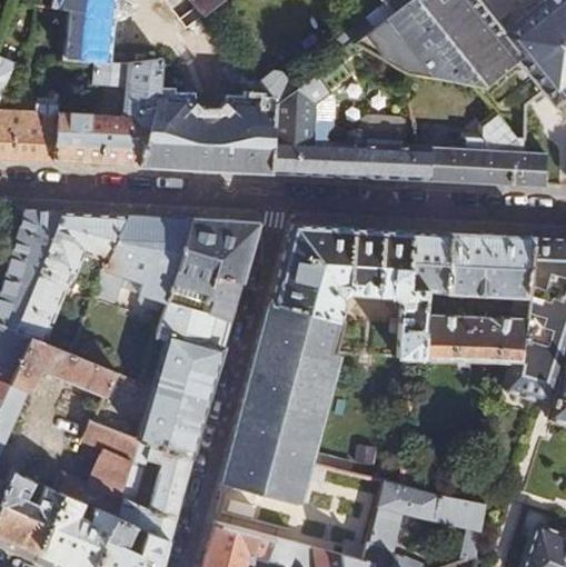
[(96,63),(112,65),(117,0),(62,0),(60,12),(72,15),(69,61),(96,63)]
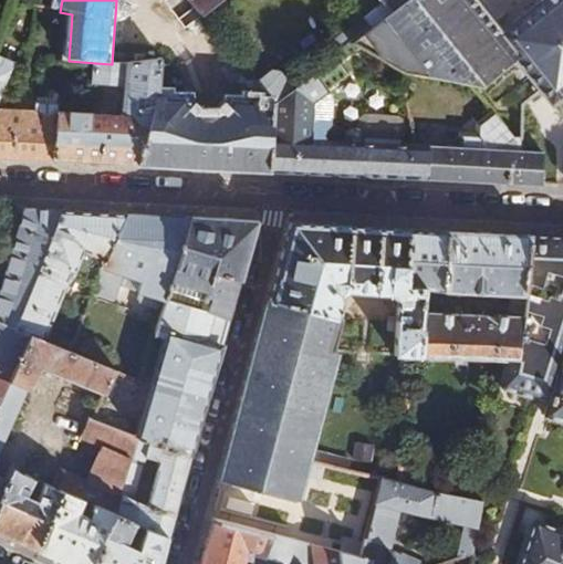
[(188,0),(204,18),(226,0),(188,0)]
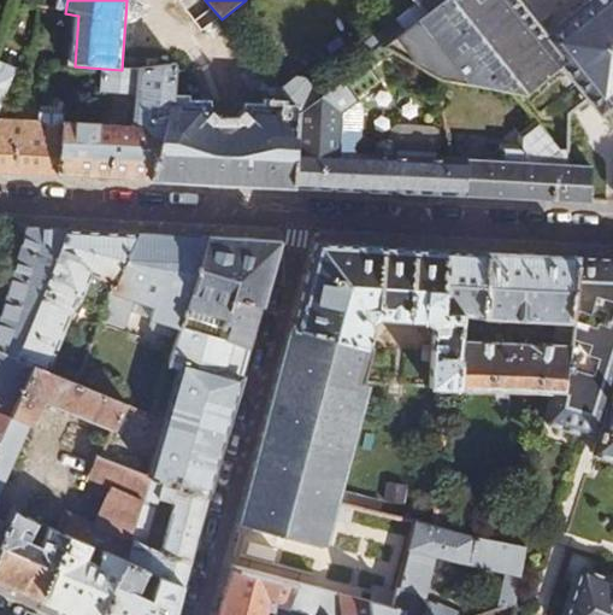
[(443,0),(405,31),(387,46),(443,78),(516,94),(525,97),(541,117),(582,93),(605,122),(612,115),(612,0),(597,0),(548,41),(514,0),(443,0)]
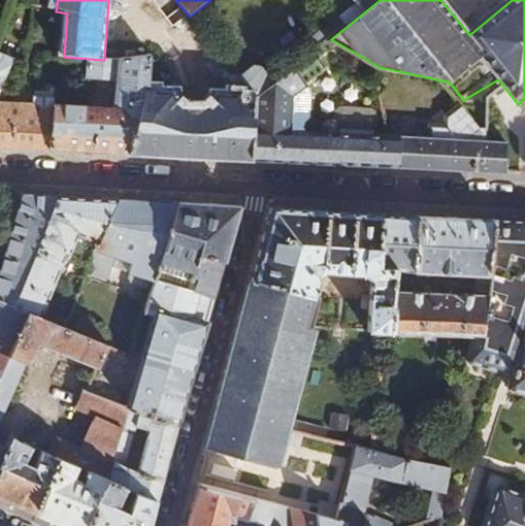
[(352,0),(358,6),(341,20),(347,27),(380,0),(352,0)]
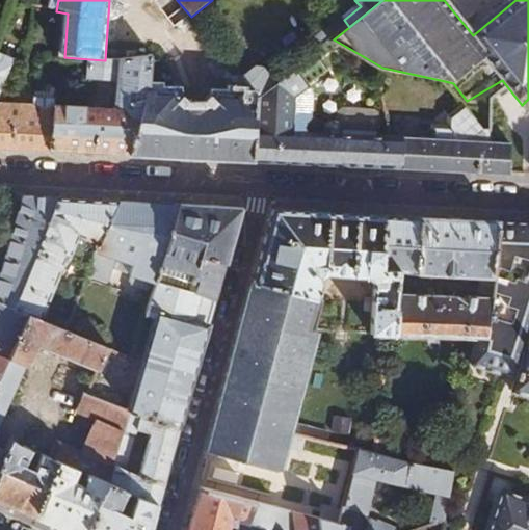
[(54,106),(53,154),(133,157),(148,87),(155,57),(118,61),(105,60),(89,59),(88,79),(118,80),(117,108),(87,107),(54,106)]
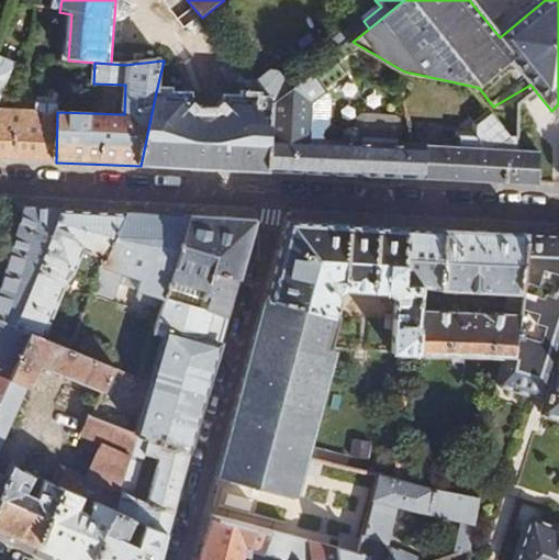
[(0,94),(8,73),(0,68),(0,159),(56,163),(57,112),(58,107),(41,107),(41,112),(0,110),(0,94)]
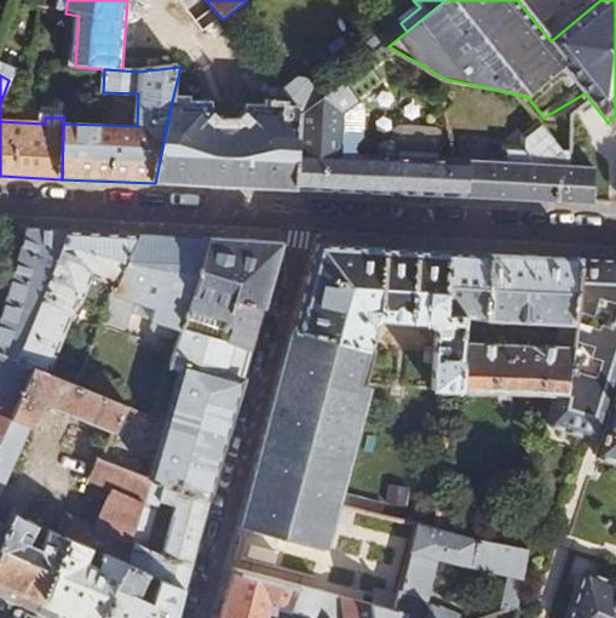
[(323,98),(300,116),(297,189),(471,199),(471,166),(456,165),(326,158),(329,104),(323,98)]
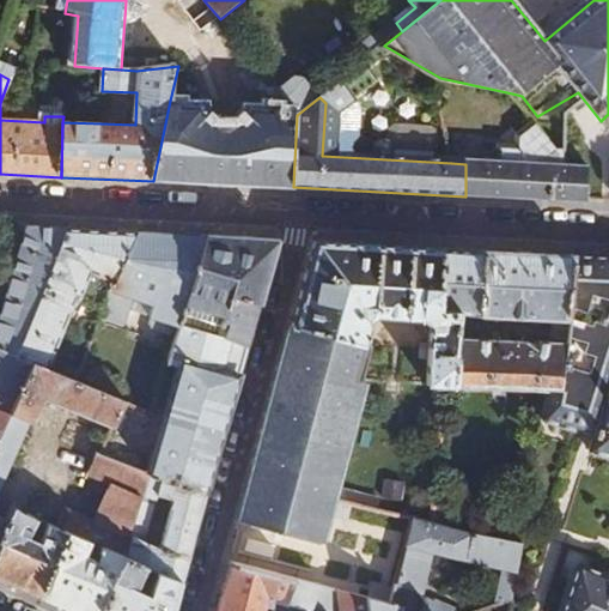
[(170,101),(153,181),(211,183),(213,123),(211,122),(207,116),(206,112),(206,107),(186,106),(186,102),(170,101)]
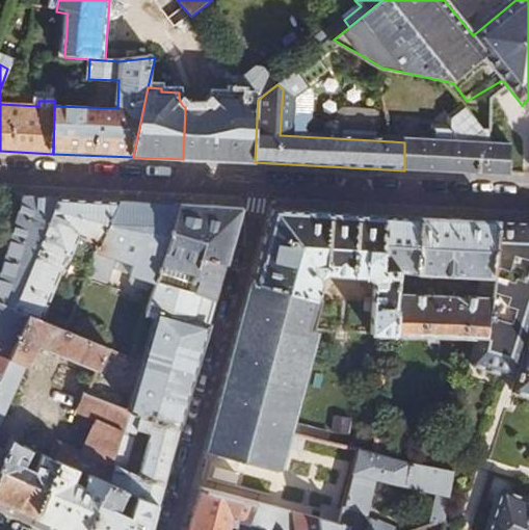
[(255,162),(258,100),(254,95),(235,94),(234,97),(216,95),(214,102),(211,105),(206,109),(205,160),(255,162)]
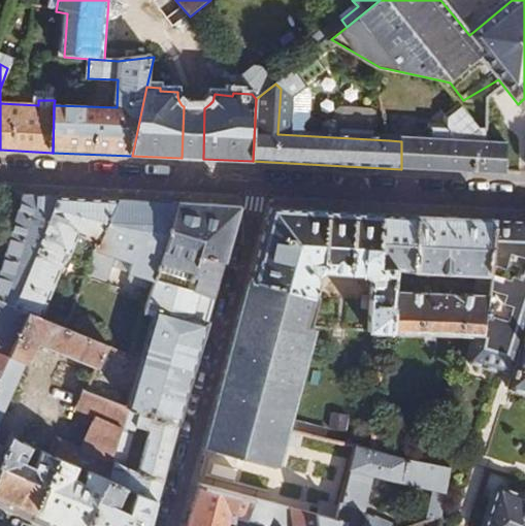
[(401,169),(507,175),(509,145),(488,144),(482,144),(483,132),(461,105),(447,118),(447,127),(431,126),(431,142),(401,141),(401,169)]
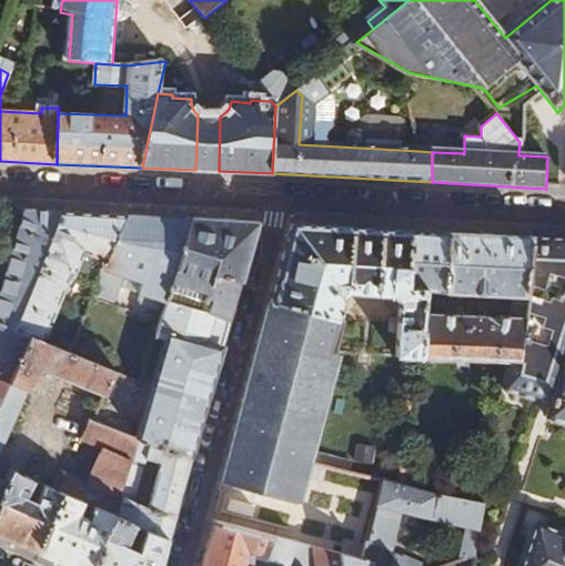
[(219,171),(220,117),(217,118),(210,119),(205,118),(201,117),(198,114),(195,170),(219,171)]
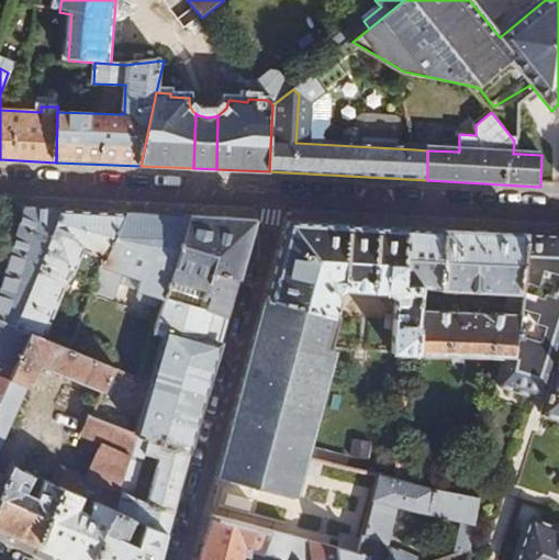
[(65,211),(31,209),(24,226),(15,223),(11,237),(18,241),(0,281),(0,320),(18,327),(65,211)]
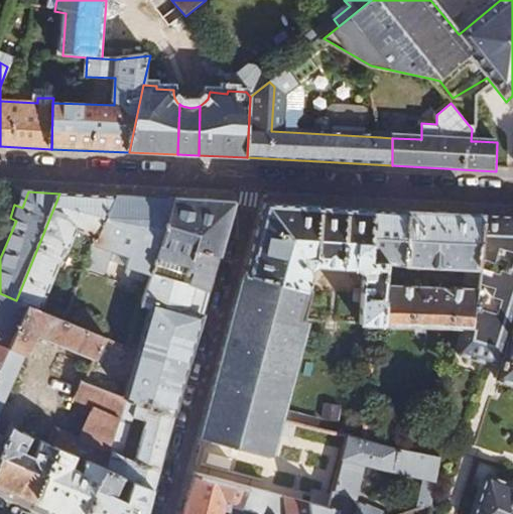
[(117,197),(59,194),(16,300),(30,306),(42,311),(68,250),(72,252),(81,230),(101,238),(117,197)]
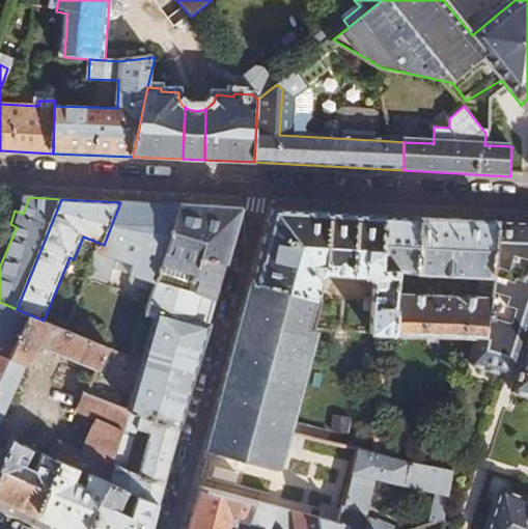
[(179,206),(120,202),(104,245),(92,275),(109,282),(118,258),(136,266),(133,275),(136,276),(133,282),(136,286),(145,289),(153,286),(154,281),(157,282),(179,206)]
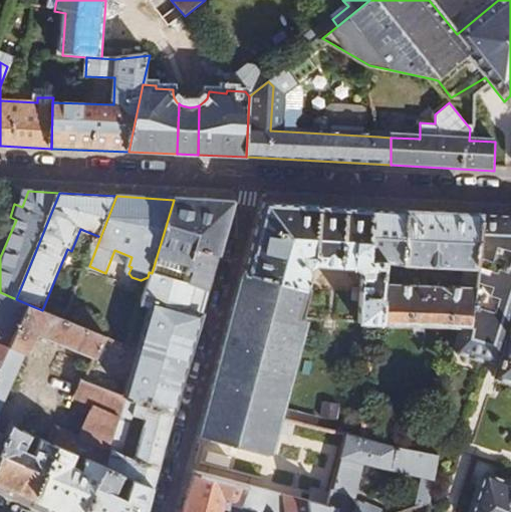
[(233,203),(174,200),(152,273),(137,326),(146,330),(128,398),(174,417),(233,203)]
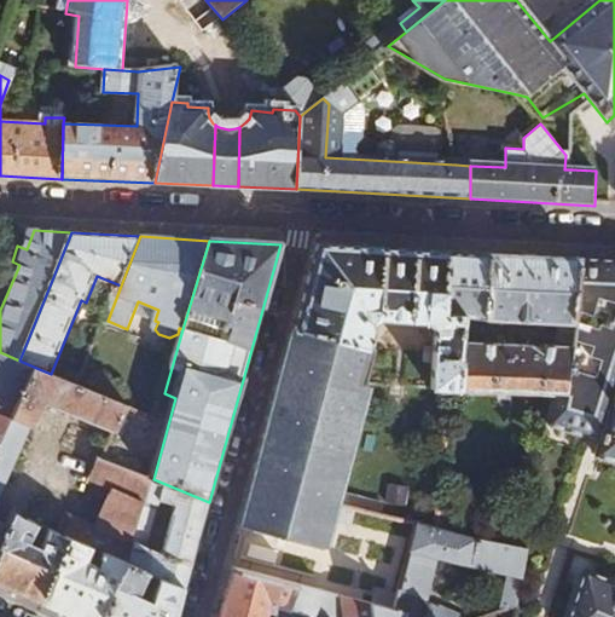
[(321,247),(299,332),(369,351),(375,330),(371,326),(378,322),(428,324),(435,330),(434,391),(453,392),(465,392),(468,316),(448,316),(452,253),(321,247)]
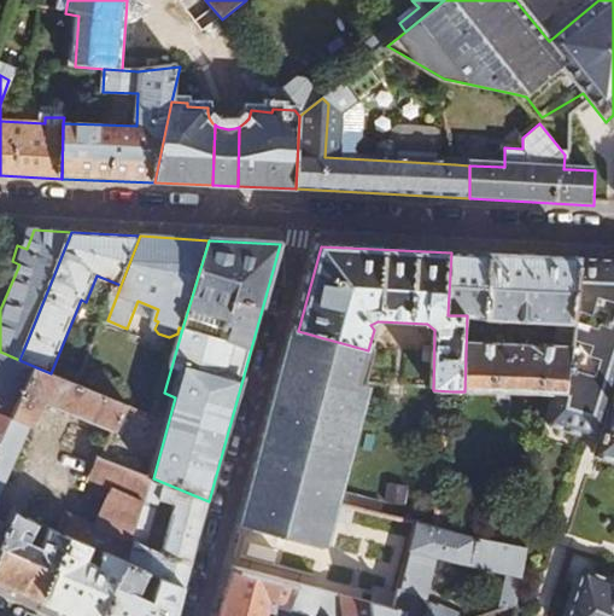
[(467,315),(465,391),(556,394),(569,394),(580,260),(451,253),(448,315),(467,315)]
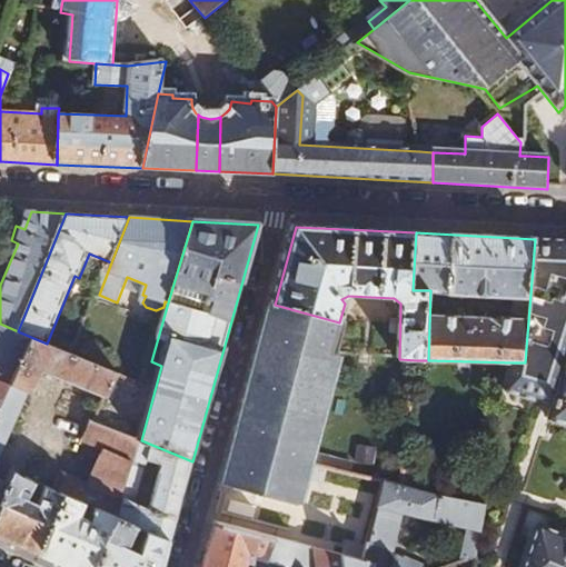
[(565,240),(535,239),(525,362),(513,362),(508,391),(555,406),(552,418),(565,423),(565,348),(565,240)]
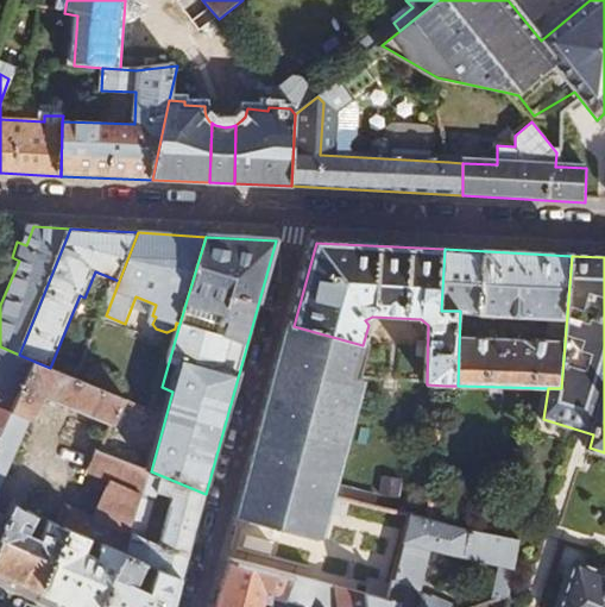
[(363,345),(294,326),(287,352),(237,542),(256,548),(313,562),(314,562),(331,498),(370,346),(363,345)]
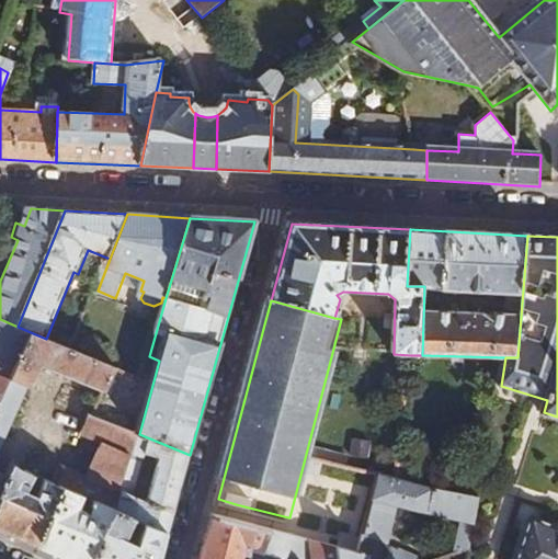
[(0,319),(0,408),(33,333),(18,327),(0,319)]
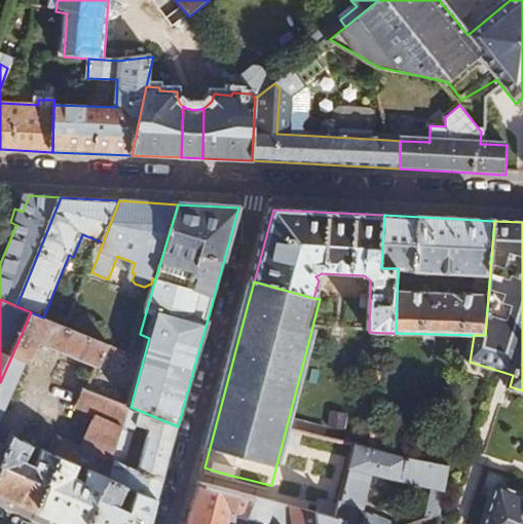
[(70,329),(43,317),(31,312),(0,382),(0,497),(36,514),(60,459),(77,468),(84,450),(60,439),(52,456),(44,453),(38,470),(26,463),(32,448),(11,439),(7,449),(0,445),(0,429),(27,366),(31,367),(41,342),(102,368),(111,345),(70,329)]
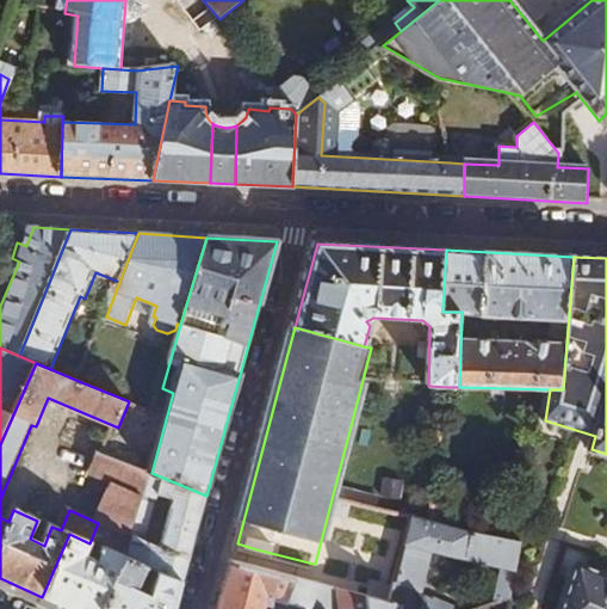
[(146,497),(152,473),(106,454),(101,451),(92,473),(146,497)]
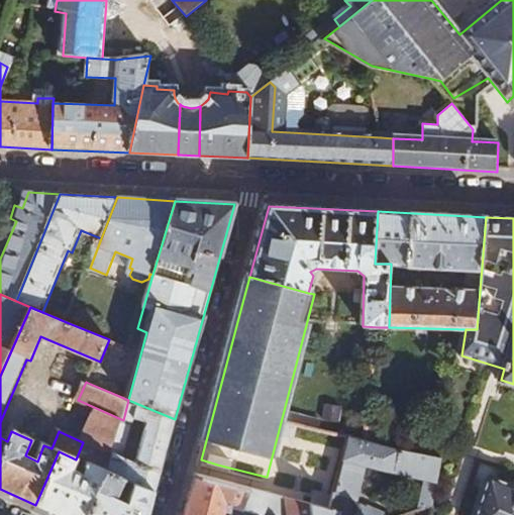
[(175,419),(128,400),(123,420),(117,438),(130,443),(135,421),(147,426),(136,465),(113,454),(105,473),(123,480),(137,486),(153,493),(175,419)]
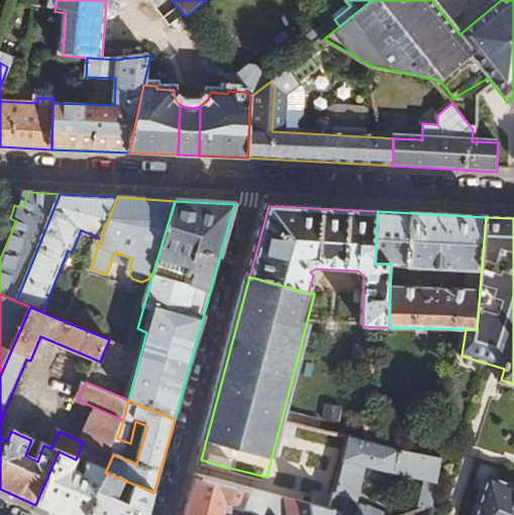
[(439,481),(443,458),(368,441),(349,437),(329,511),(311,507),(312,514),(343,514),(351,498),(362,500),(371,467),(429,479),(439,481)]
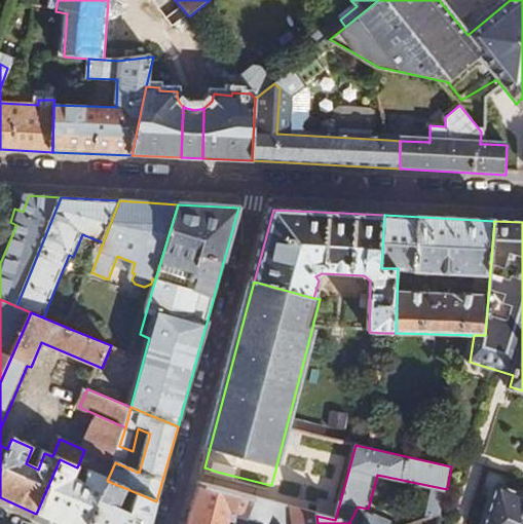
[(107,481),(115,462),(84,450),(77,468),(87,472),(107,481)]
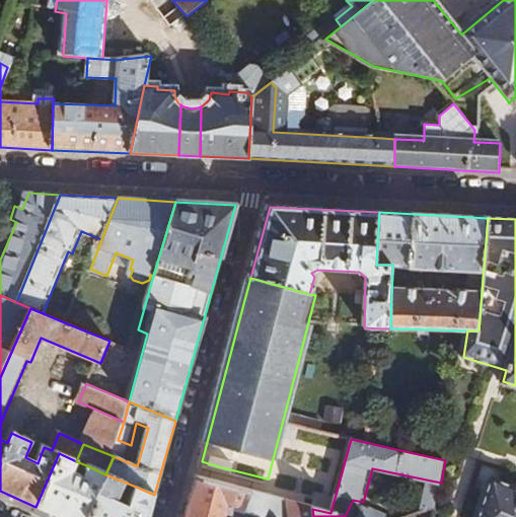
[(86,516),(105,474),(86,465),(81,476),(71,472),(76,461),(59,453),(35,507),(58,516),(86,516)]
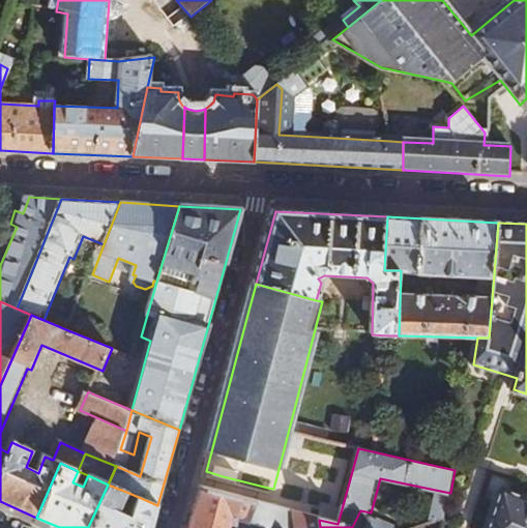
[(126,492),(108,485),(88,527),(151,527),(157,505),(141,498),(132,519),(118,512),(126,492)]
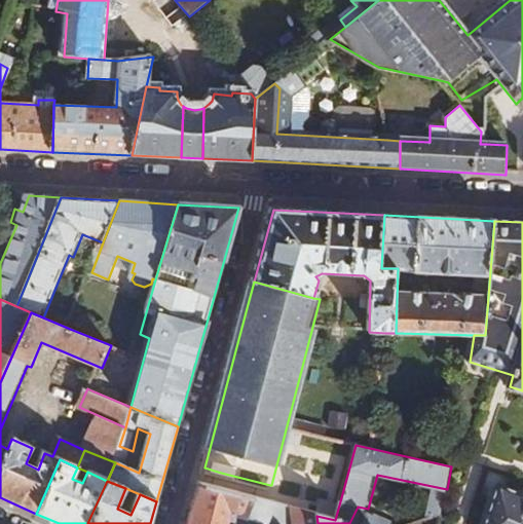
[(522,490),(497,483),(485,523),(522,523),(522,490)]
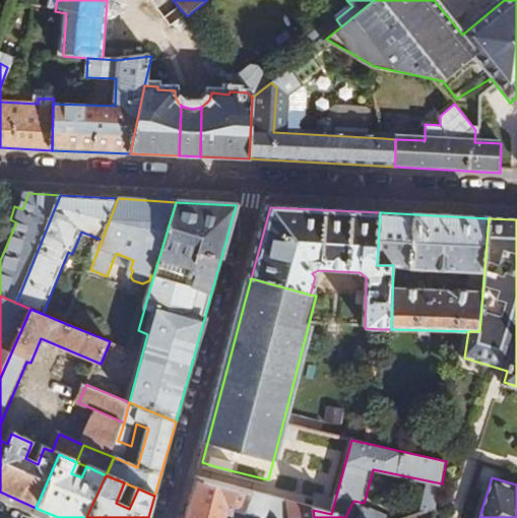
[(276,500),(198,478),(187,517),(227,517),(233,508),(269,517),(276,500)]
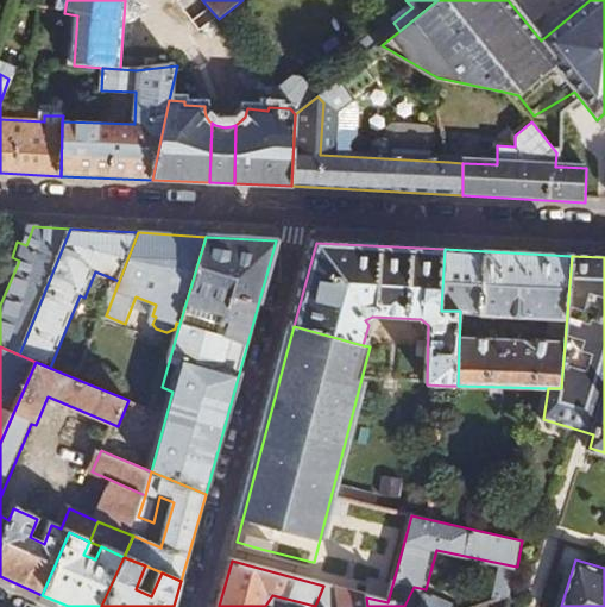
[(514,594),(517,567),(505,564),(497,600),(514,594)]
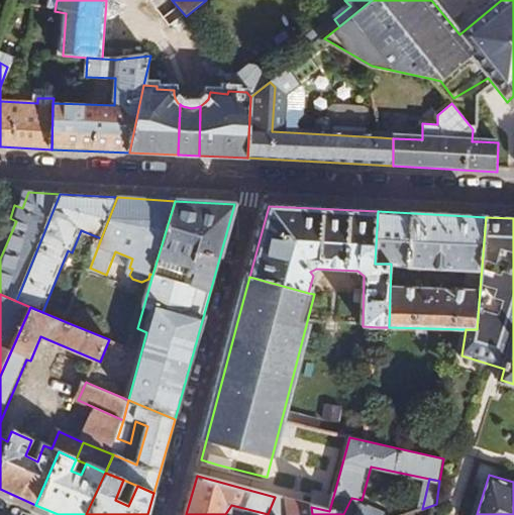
[(312,514),(311,507),(275,497),(268,514),(312,514)]
